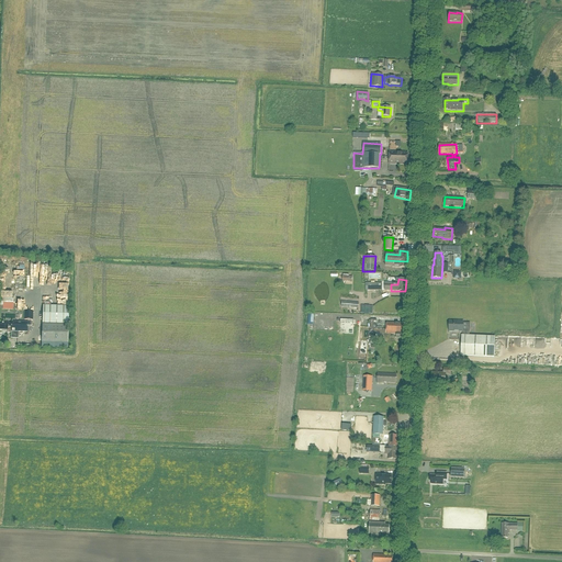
[(13,300),(0,299),(0,305),(3,306),(3,310),(13,311),(13,300)]
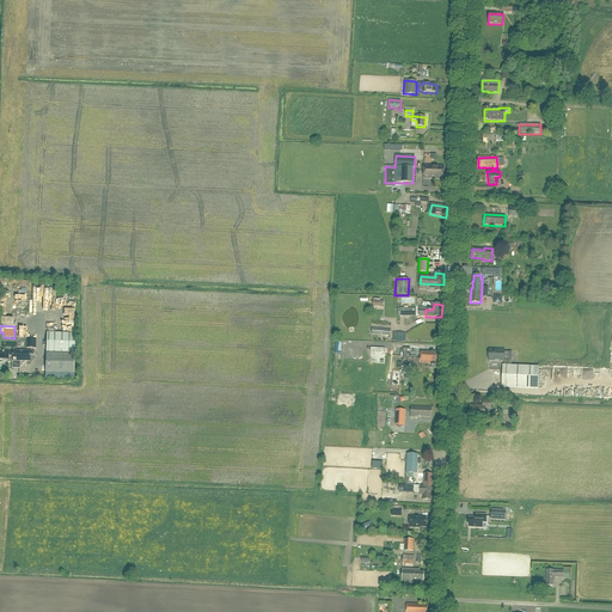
[(75,334),(47,332),(46,373),(74,374),(75,334)]
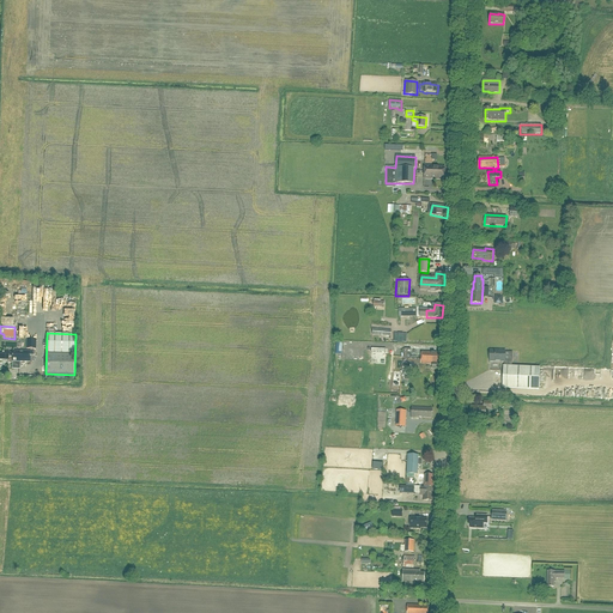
[(36,340),(26,339),(26,350),(36,350),(36,340)]
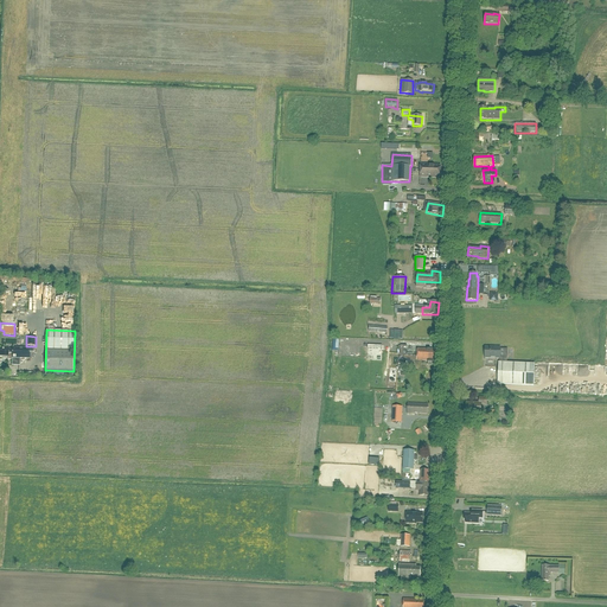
[(416,363),(416,357),(413,357),(413,353),(407,353),(407,346),(398,346),(398,350),(401,350),(400,356),(404,356),(404,357),(398,357),(398,371),(403,371),(403,365),(404,365),(404,359),(406,359),(406,365),(410,365),(410,362),(416,363)]
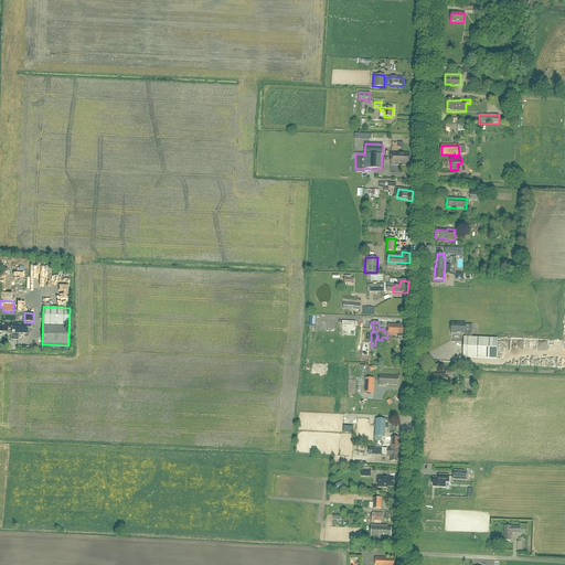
[(11,326),(0,324),(0,331),(11,332),(11,333),(28,334),(28,327),(31,327),(31,324),(11,323),(11,326)]
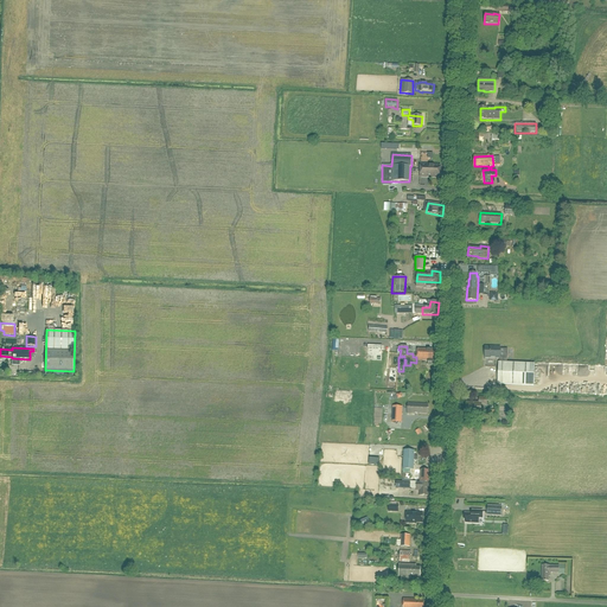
[(534,387),(535,365),(535,363),(504,362),(504,358),(500,358),(500,349),(494,347),(494,349),(485,347),(485,358),(499,359),(499,363),(497,385),(534,387)]
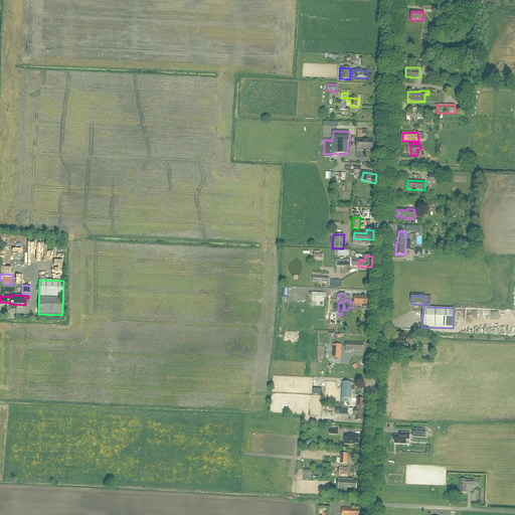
[(365,303),(353,303),(353,307),(363,307),(363,311),(369,311),(369,301),(365,301),(365,303)]
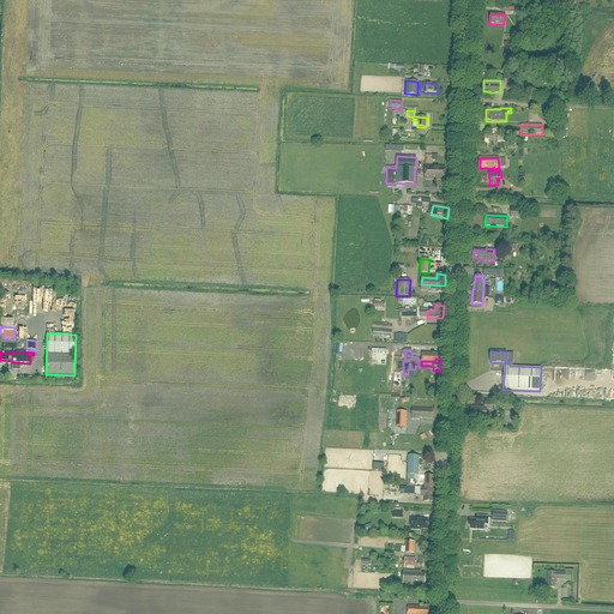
[(485,403),(485,407),(471,407),(470,416),(483,417),(483,419),(487,419),(487,409),(493,410),(493,403),(485,403)]
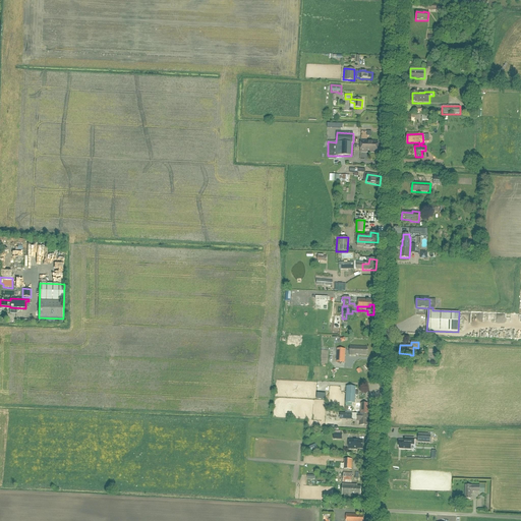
[(367,355),(367,347),(350,346),(349,355),(356,355),(367,355)]
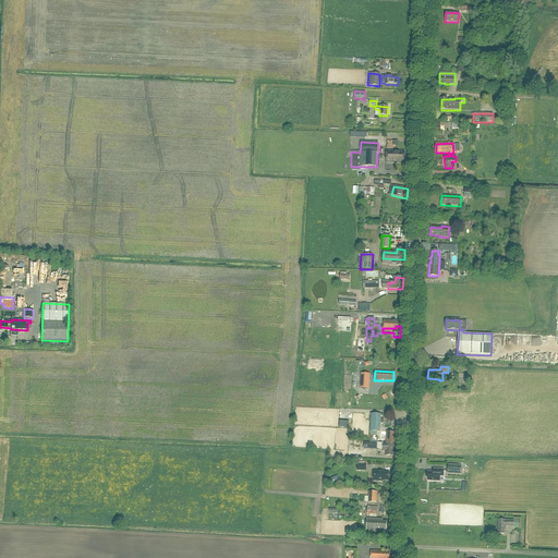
[(380,414),(371,414),(371,432),(380,432),(380,414)]
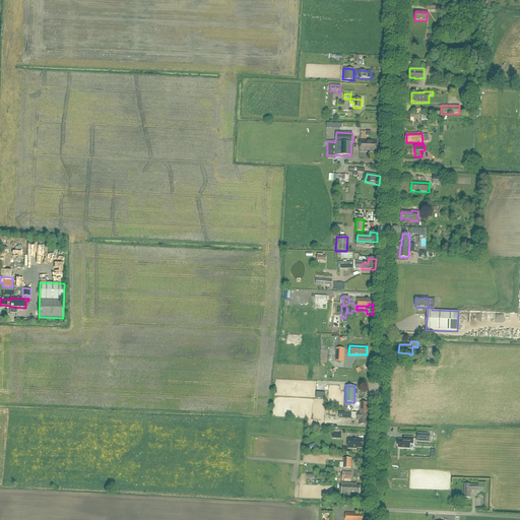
[(351,419),(351,418),(356,418),(356,419),(360,420),(360,425),(367,426),(368,412),(360,412),(360,413),(351,413),(351,412),(339,412),(339,418),(351,419)]
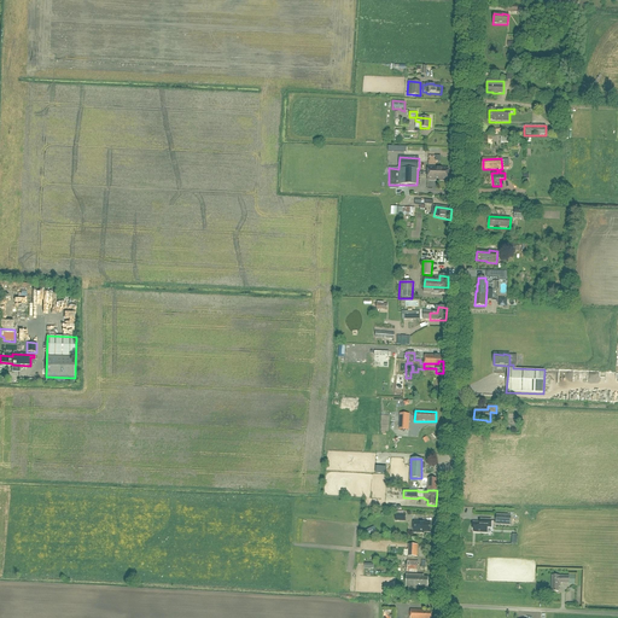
[(511,525),(511,516),(496,516),(496,525),(511,525)]
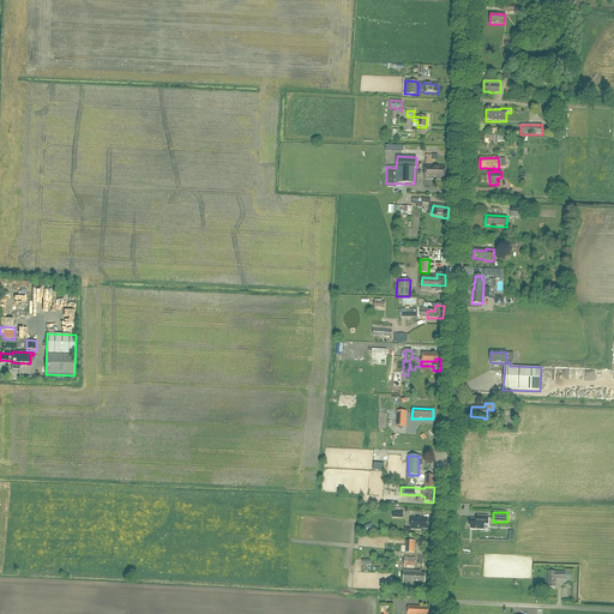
[(485,524),(488,524),(488,517),(477,517),(477,519),(470,519),(470,525),(471,525),(471,529),(483,530),(485,524)]
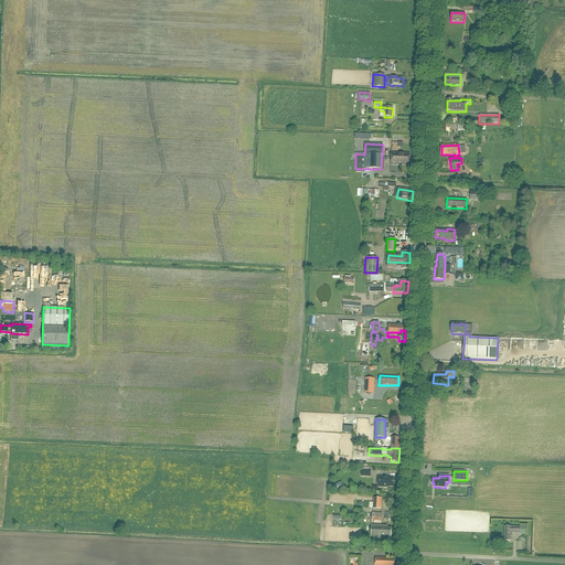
[(387,488),(387,487),(393,487),(394,478),(388,478),(388,477),(379,477),(379,487),(387,488)]
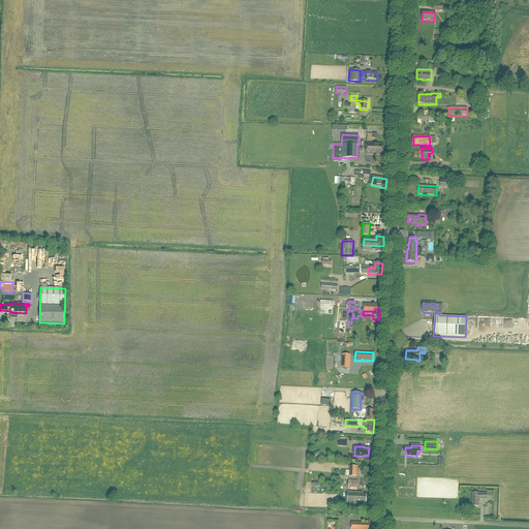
[(346,476),(349,476),(358,477),(358,466),(349,466),(349,471),(346,471),(346,476)]
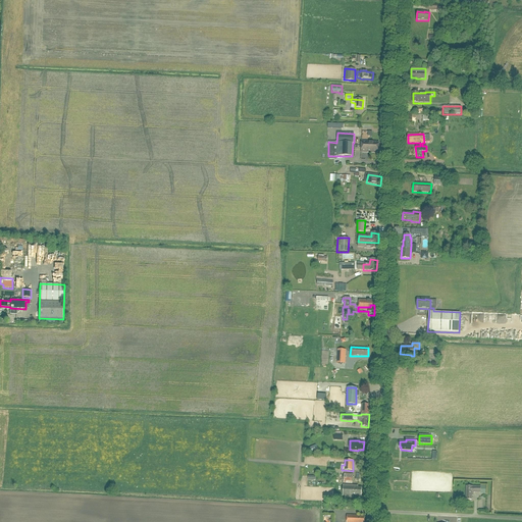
[(344,483),(353,484),(353,474),(344,473),(344,483)]
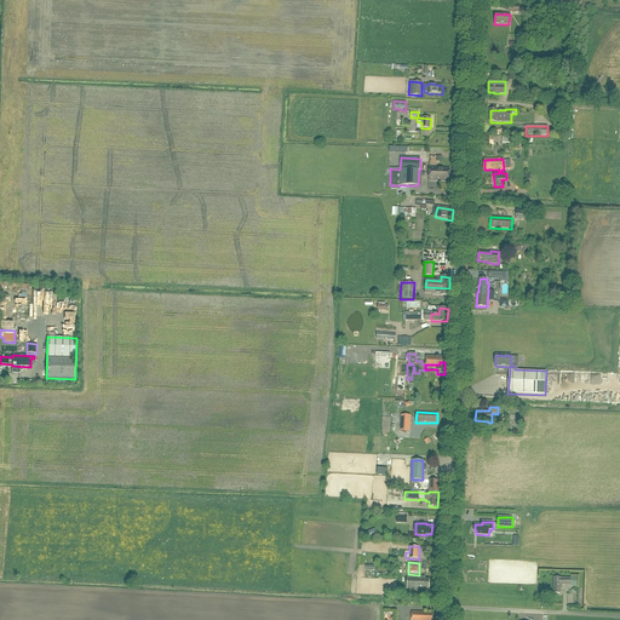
[(430,579),(425,579),(425,577),(408,577),(407,590),(419,591),(419,589),(430,589),(430,579)]
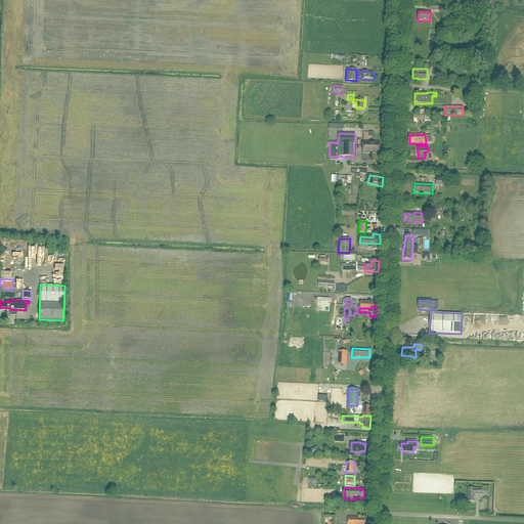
[(468,501),(474,501),(474,497),(475,497),(475,494),(482,494),(482,489),(468,488),(468,501)]
